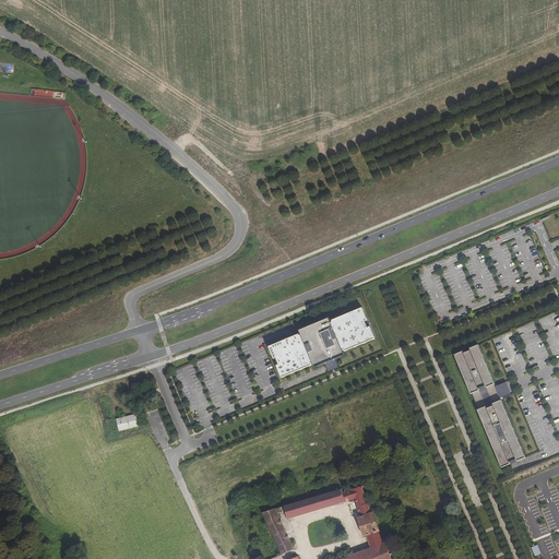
[(300,333),(270,345),(274,358),(276,357),(280,364),(277,365),(282,377),(312,365),(312,364),(313,363),(316,367),(325,364),(335,359),(345,355),(343,351),(345,349),(345,352),(376,340),(371,326),(369,328),(367,321),(369,321),(364,308),(333,320),(334,322),(332,322),(331,318),(300,330),(302,334),(300,335),(300,333)]
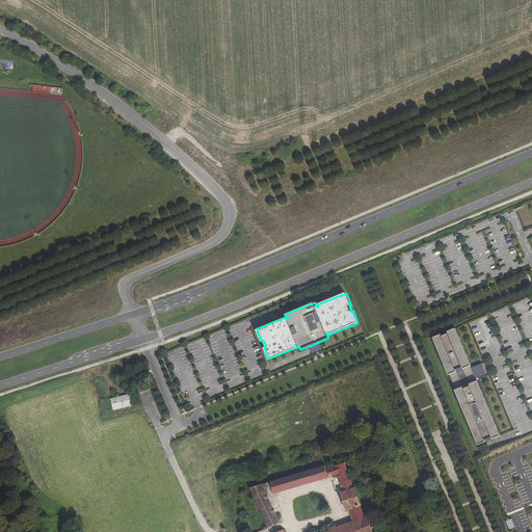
[(441,333),(432,336),(437,348),(435,349),(439,356),(441,355),(450,379),(449,379),(452,387),(453,387),(455,392),(454,393),(457,400),(458,399),(478,445),(500,435),(476,379),(486,374),(482,364),(472,368),(455,328),(454,327),(448,330),(449,331),(442,335),(441,333)]
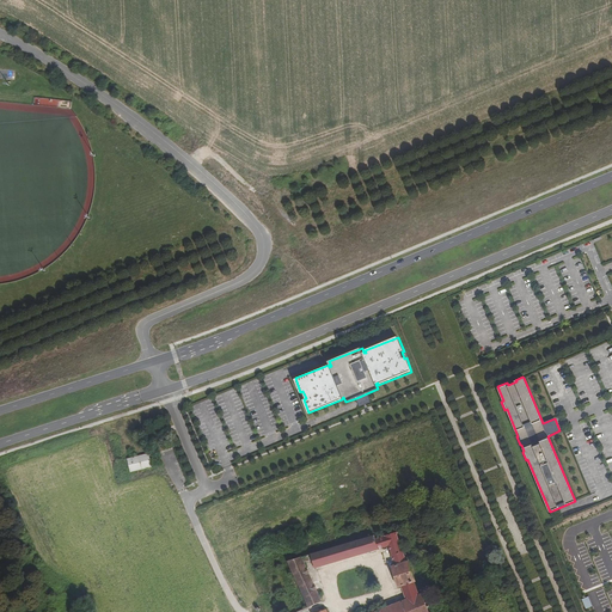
[(367,393),(356,398),(360,407),(371,403),(367,393)]
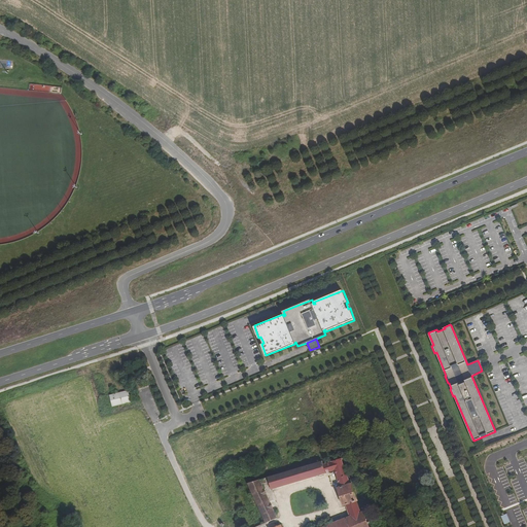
[(110,395),(112,407),(131,401),(128,391),(110,395)]
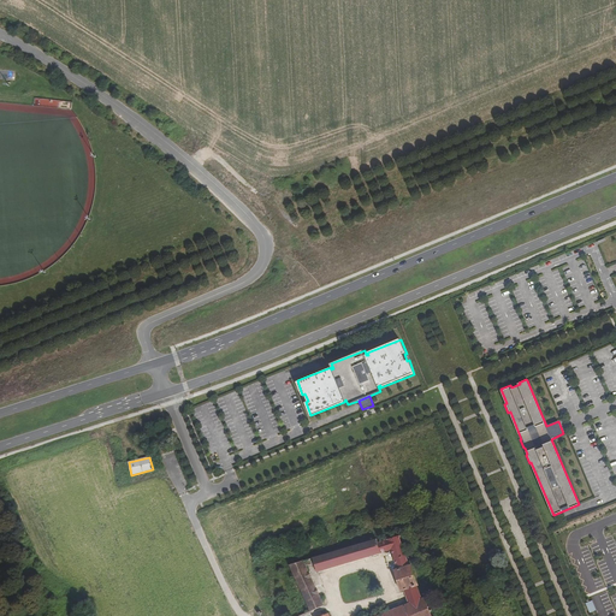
[(377,542),(375,537),(306,556),(307,560),(312,558),(314,568),(389,549),(396,567),(392,568),(401,588),(404,587),(415,582),(418,582),(409,562),(407,563),(396,535),(377,542)]
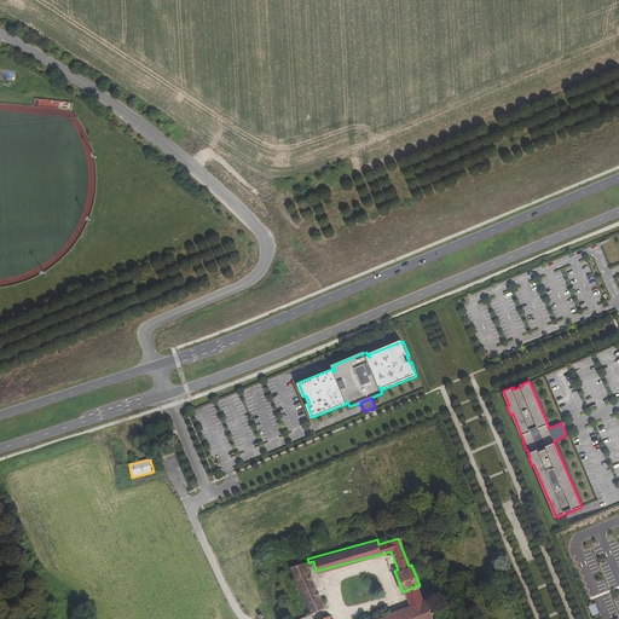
[(308,611),(323,605),(302,560),(287,563),(308,611)]
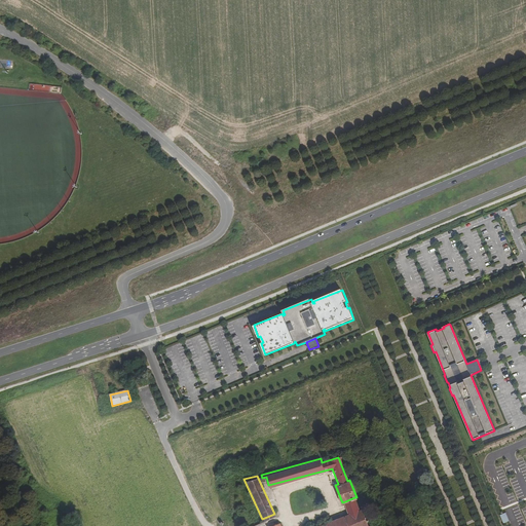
[(345,501),(349,513),(359,509),(354,497),(345,501)]
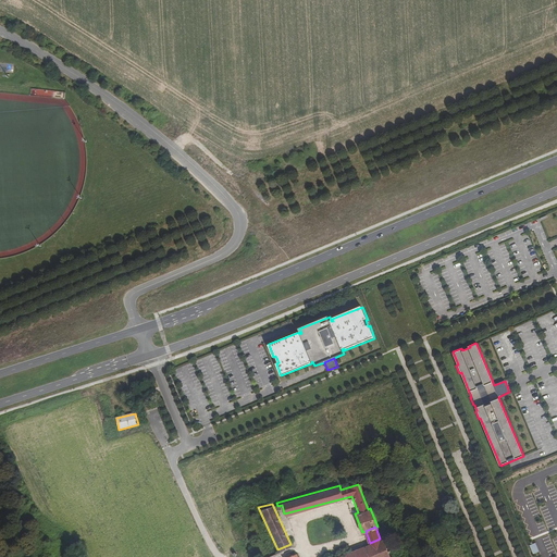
[(337,556),(335,556),(390,556),(382,537),(380,539),(370,543),(350,551),(346,541),(334,545),(337,556)]
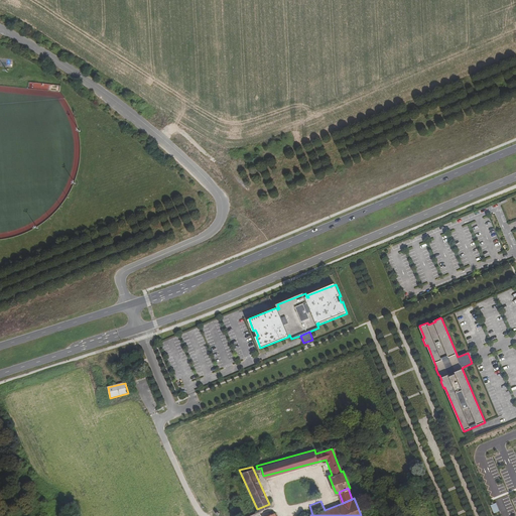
All buildings are outlined.
